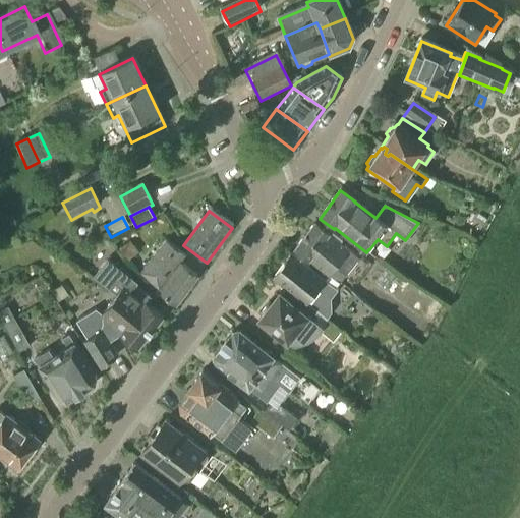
[(294,252),(328,278),(339,285),(347,275),(359,257),(348,250),(340,244),(342,242),(332,235),(331,236),(315,225),(294,252)]
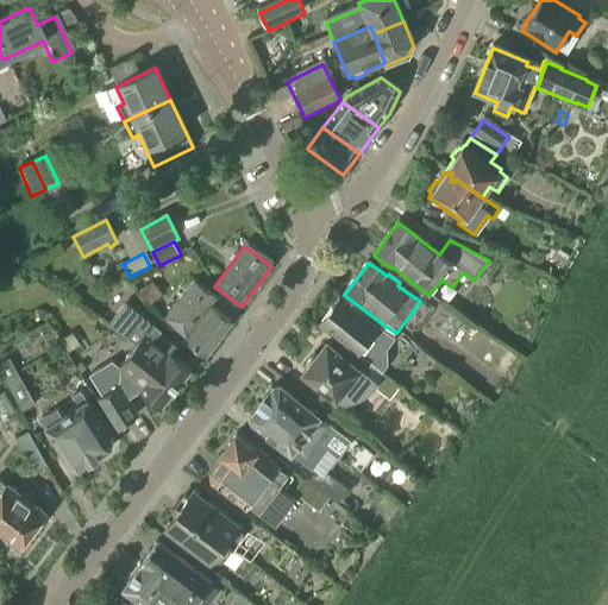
[(215,300),(193,282),(162,321),(187,341),(212,309),(210,308),(215,300)]
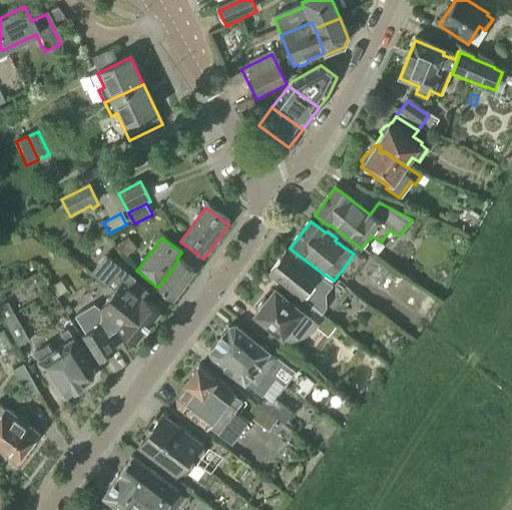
[(135,251),(127,240),(117,247),(125,259),(135,251)]
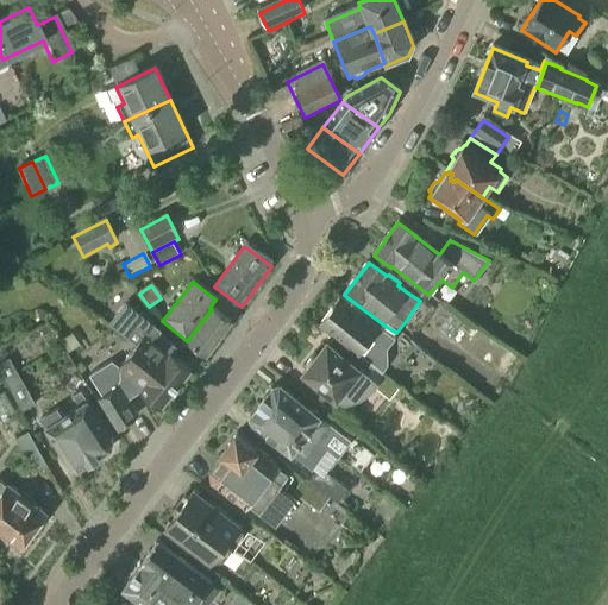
[(358,357),(364,347),(380,359),(394,341),(378,329),(380,328),(340,298),(319,327),(358,357)]
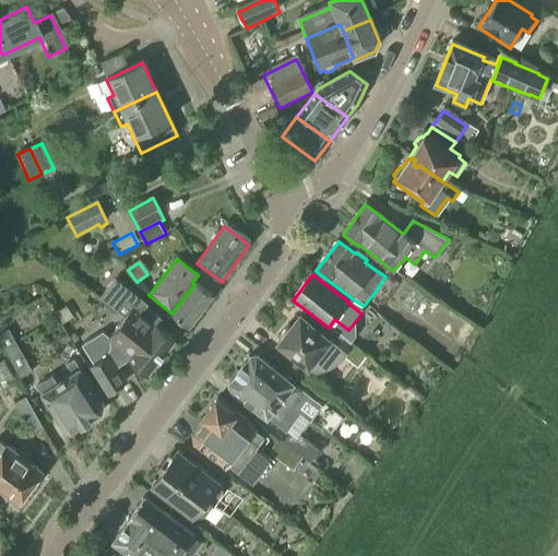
[(138,346),(159,363),(166,354),(165,353),(174,342),(156,328),(161,322),(144,309),(146,307),(115,282),(99,300),(123,319),(122,321),(144,339),(138,346)]
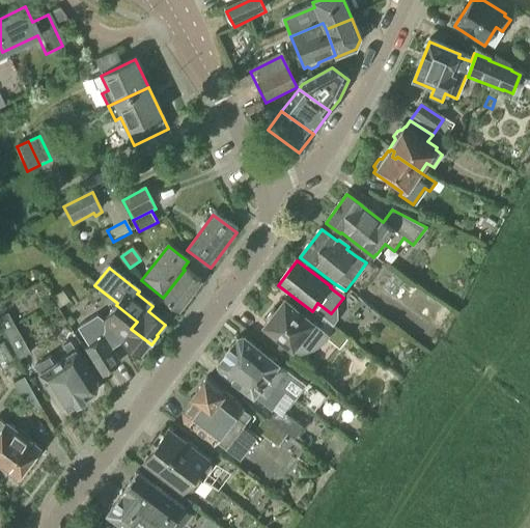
[(200,282),(185,270),(163,298),(164,299),(163,300),(177,312),(200,282)]
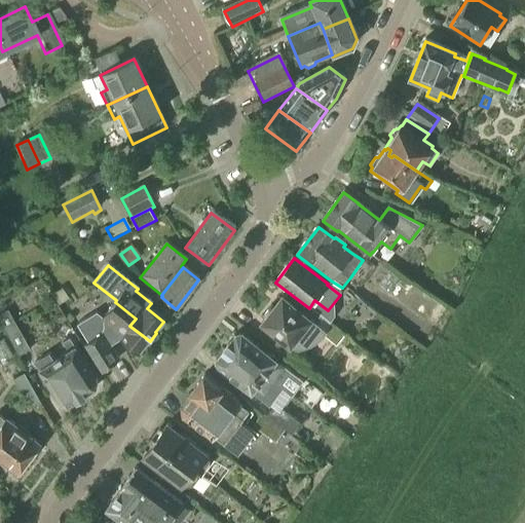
[(330,281),(328,284),(327,285),(338,293),(341,289),(330,281)]
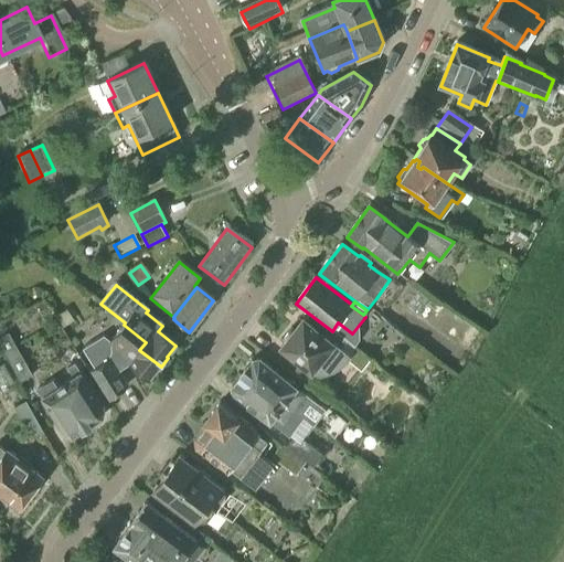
[(395,327),(402,318),(390,309),(383,318),(395,327)]
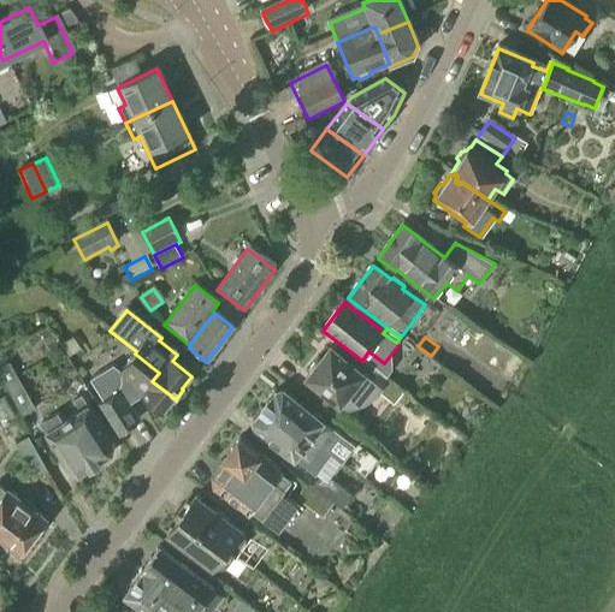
[(377,394),(382,388),(330,349),(317,367),(311,367),(307,373),(309,376),(307,379),(325,393),(325,399),(331,404),(335,402),(347,411),(377,394)]
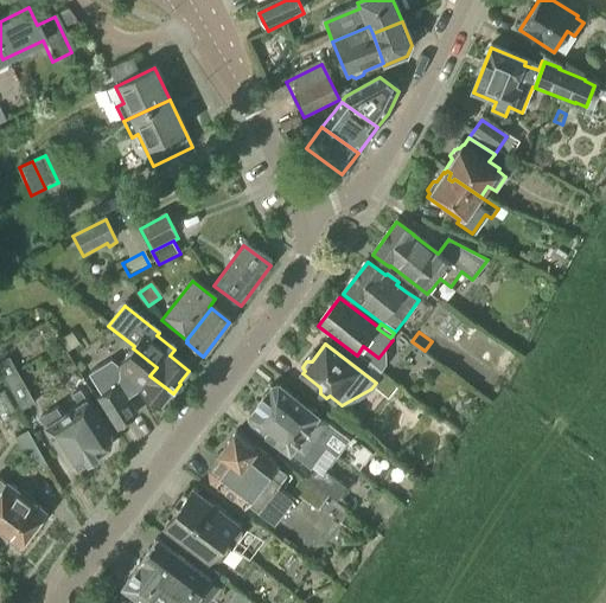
[(419,363),(421,348),(403,345),(401,360),(419,363)]
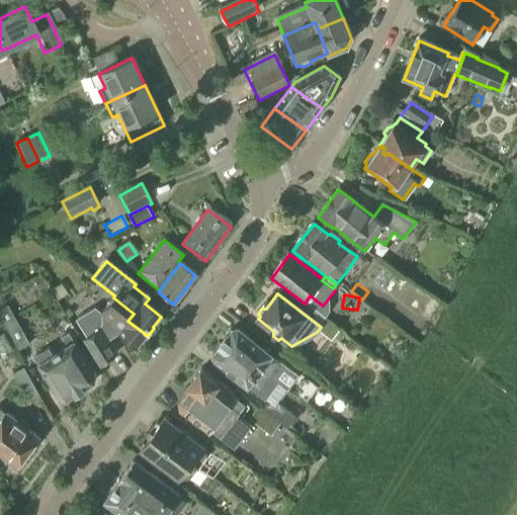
[(134,314),(113,297),(99,316),(94,311),(76,322),(86,339),(82,342),(96,368),(115,357),(107,343),(119,336),(137,348),(146,337),(147,338),(148,336),(127,321),(134,314)]
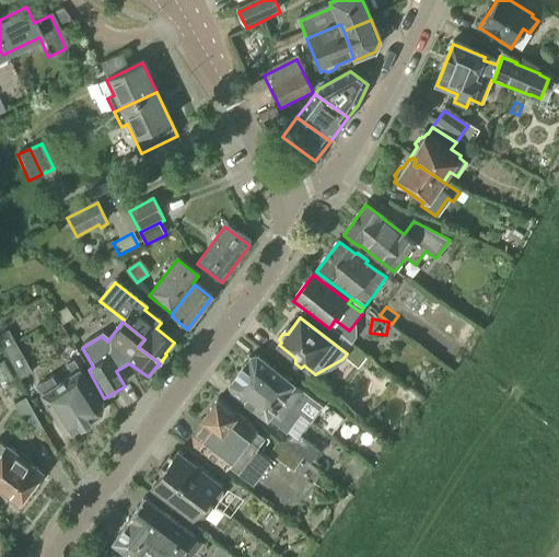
[(0,347),(19,381),(32,374),(8,333),(0,336),(0,347)]
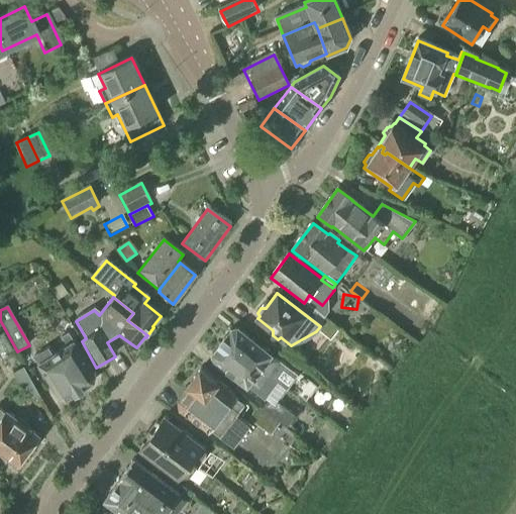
[(296,377),(236,329),(229,330),(222,340),(221,339),(219,342),(248,366),(246,370),(254,377),(258,372),(266,379),(268,377),(276,384),(285,391),(296,377)]
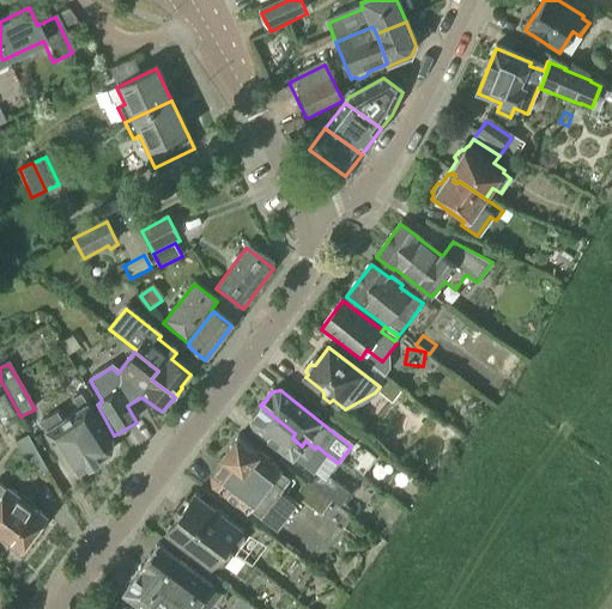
[(252,430),(292,461),(294,460),(301,466),(301,464),(314,473),(327,455),(317,446),(315,449),(306,440),(302,446),(292,438),(295,433),(260,406),(256,410),(258,412),(250,421),(252,430)]
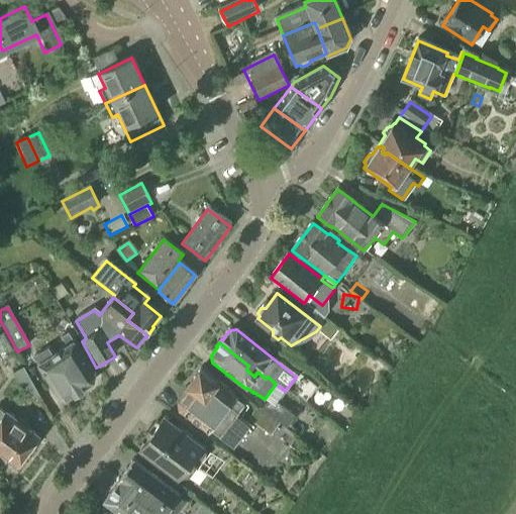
[(46,349),(32,358),(60,402),(66,402),(94,385),(95,379),(73,343),(52,356),(46,349)]
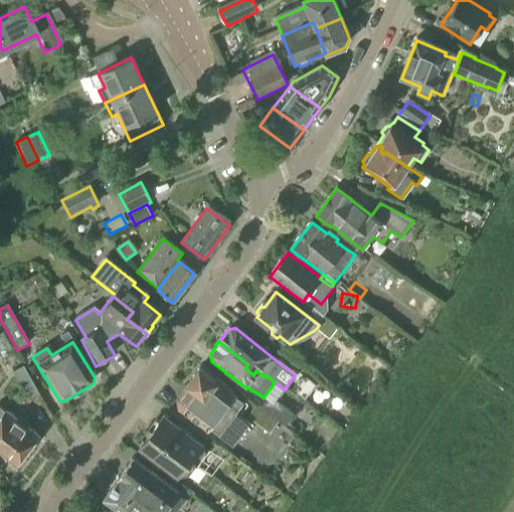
[(200,367),(186,385),(188,386),(176,402),(177,408),(206,430),(207,428),(234,447),(250,424),(235,413),(242,404),(231,396),(235,392),(200,367)]
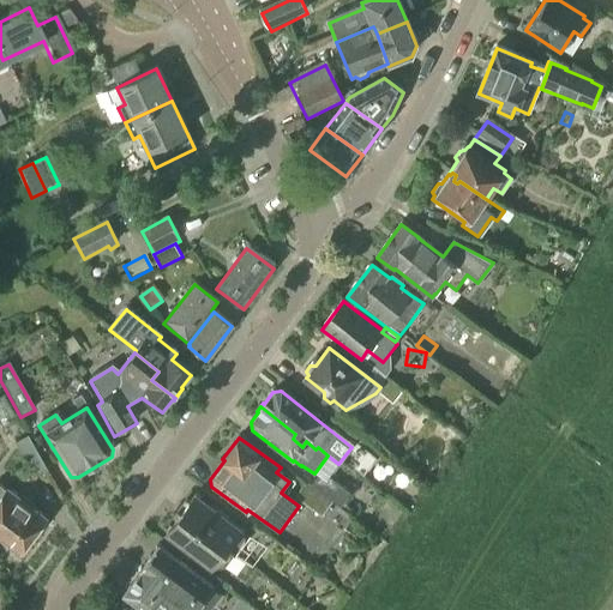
[(26,439),(14,445),(32,479),(46,472),(26,439)]
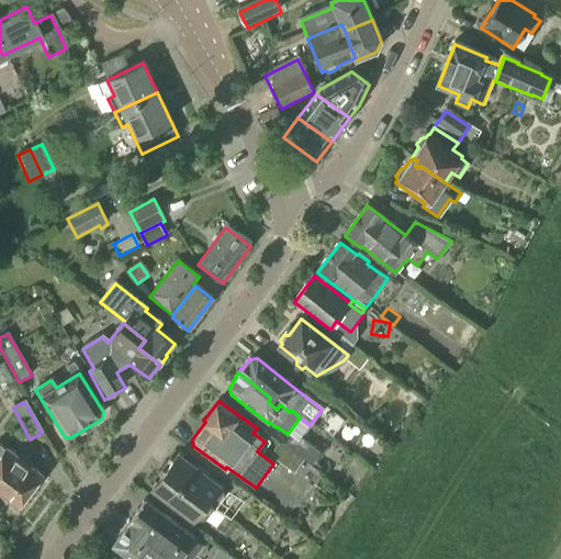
[(322,410),(310,425),(329,440),(341,425),(322,410)]
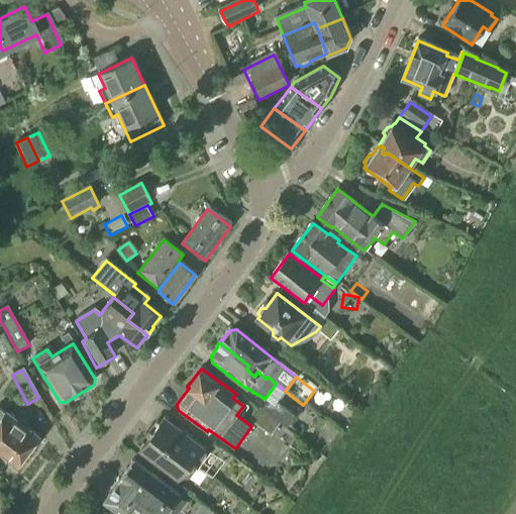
[(271,400),(263,411),(286,429),(295,418),(271,400)]
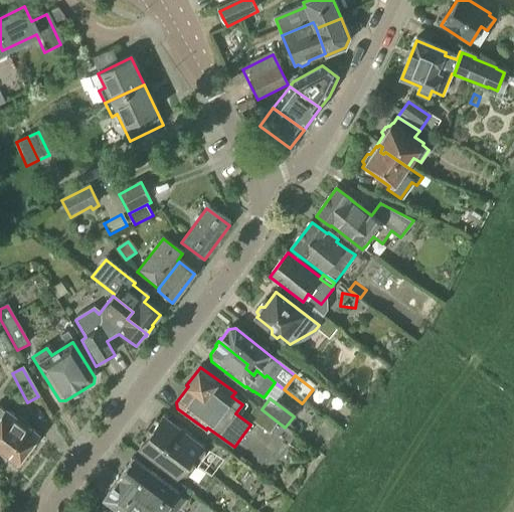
[(247,419),(270,436),(279,424),(257,407),(247,419)]
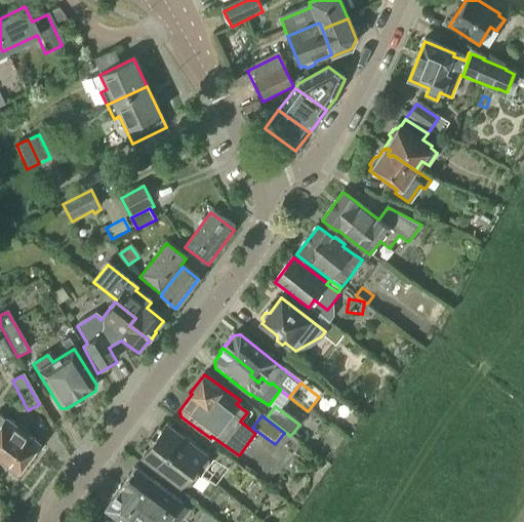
[(0,460),(17,474),(38,445),(11,426),(11,424),(8,424),(4,420),(3,423),(0,419),(0,460)]
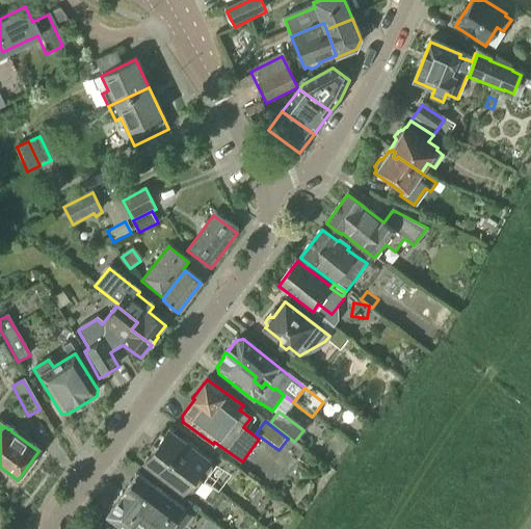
[(168,429),(155,446),(203,482),(211,471),(209,459),(168,429)]
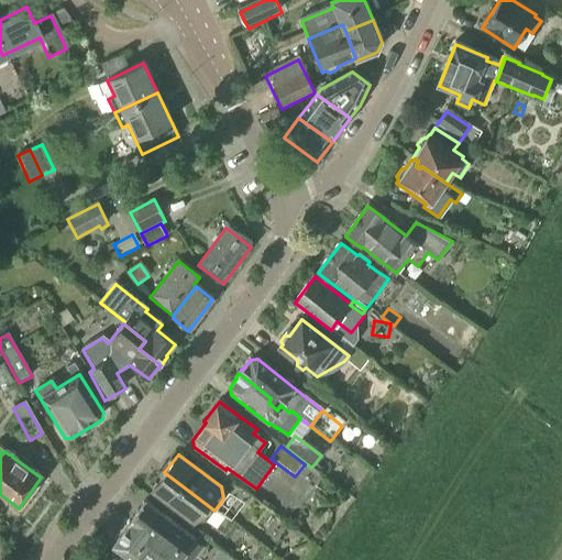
[(215,511),(164,472),(151,490),(195,523),(205,523),(215,511)]
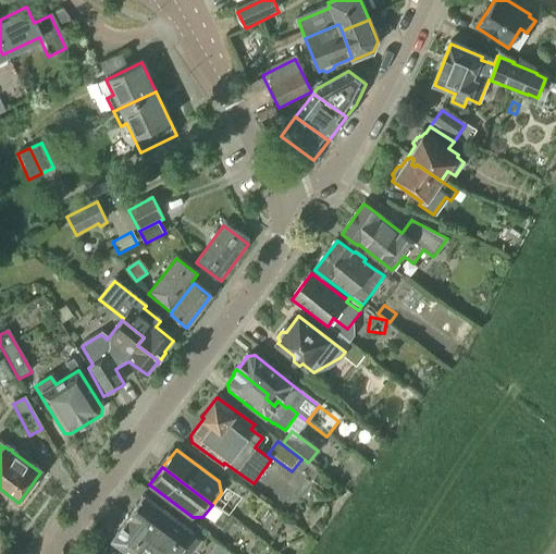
[(127,519),(172,553),(177,553),(193,532),(144,495),(126,518),(127,519)]
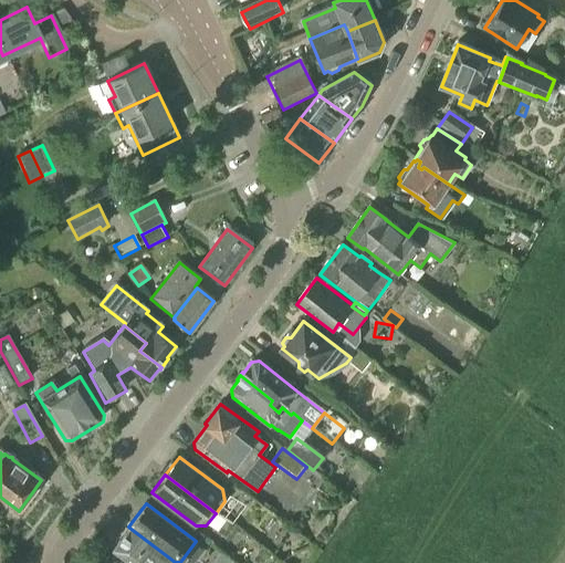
[(175,562),(129,528),(113,551),(127,562),(175,562)]
